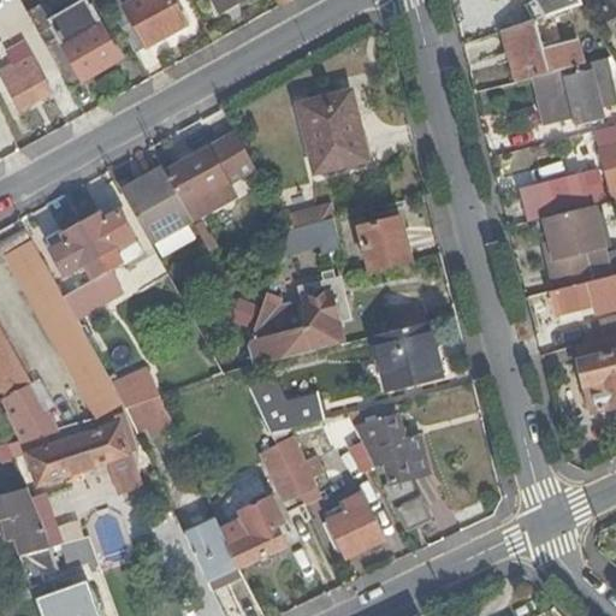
[(104,0),(135,54),(184,27),(170,0),(138,0),(126,6),(123,0),(104,0)]
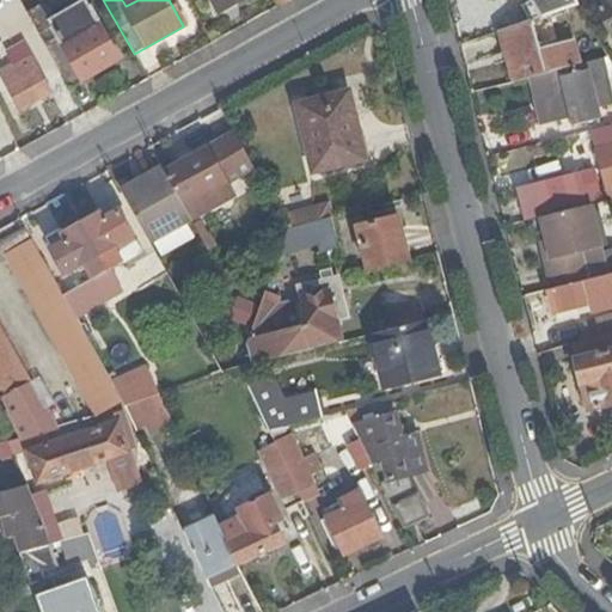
[(240,0),(200,0),(202,4),(208,0),(210,0),(218,13),(240,0)]
